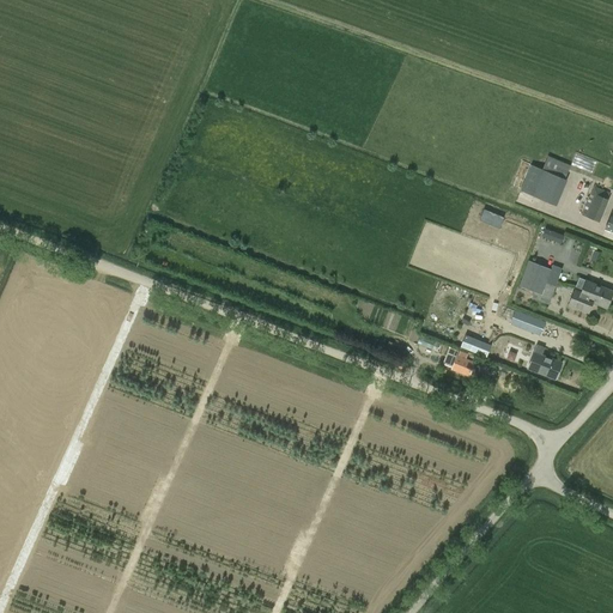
[(541,169),(530,164),(520,190),(556,206),(566,180),(564,180),(570,167),(547,156),(541,169)]
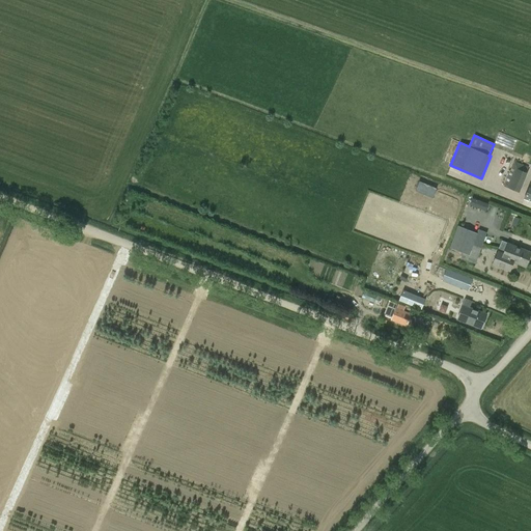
[(503,186),(508,188),(519,192),(527,173),(525,172),(528,167),(513,162),(503,186)]
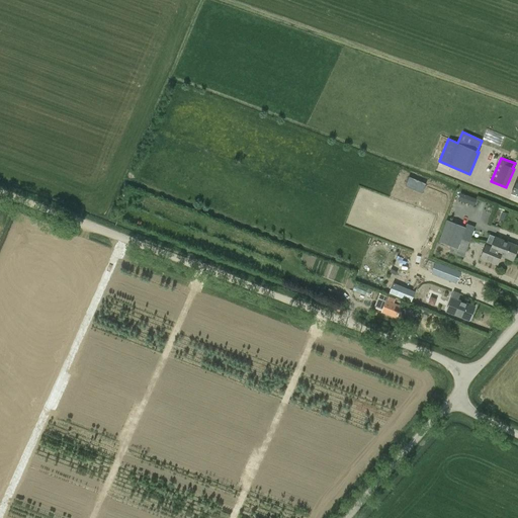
[(476,205),(479,198),(462,191),(459,199),(476,205)]
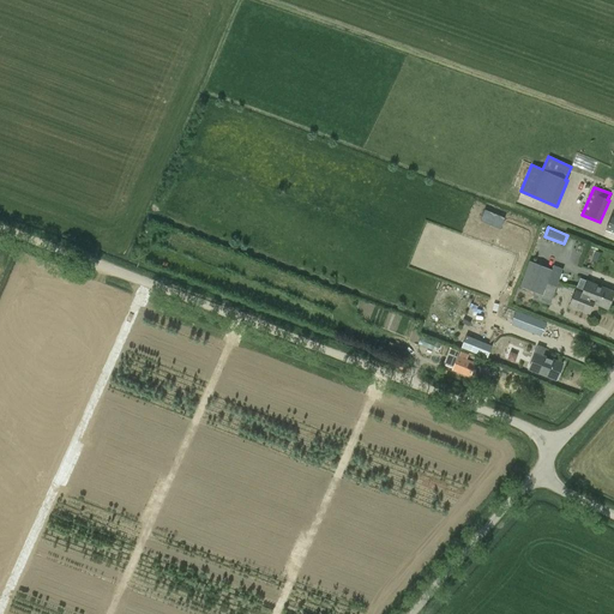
[(529,260),(524,274),(555,287),(561,274),(563,269),(554,265),(553,270),(529,260)]
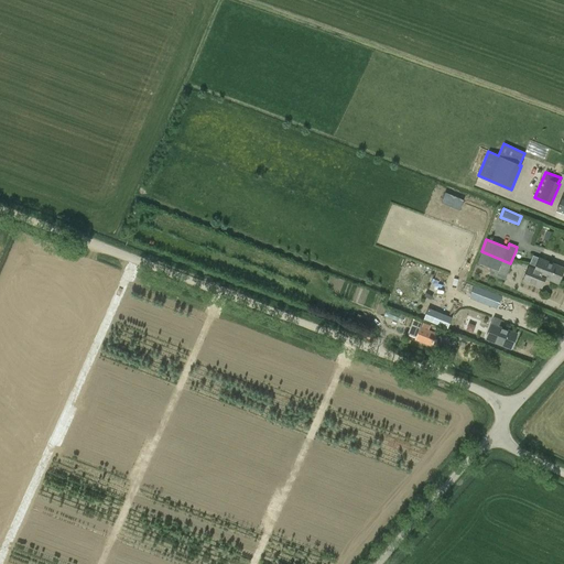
[(477,263),(491,269),(489,274),(484,272),(480,281),(501,289),(510,263),(481,251),(477,263)]
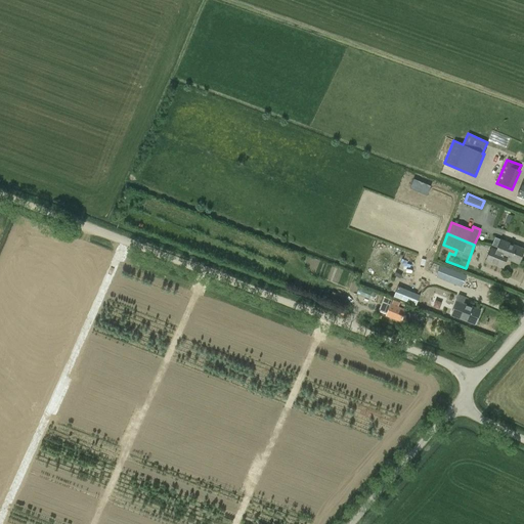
[(490,248),(504,253),(501,257),(507,259),(518,263),(523,249),(500,239),(497,247),(492,245),(490,248)]
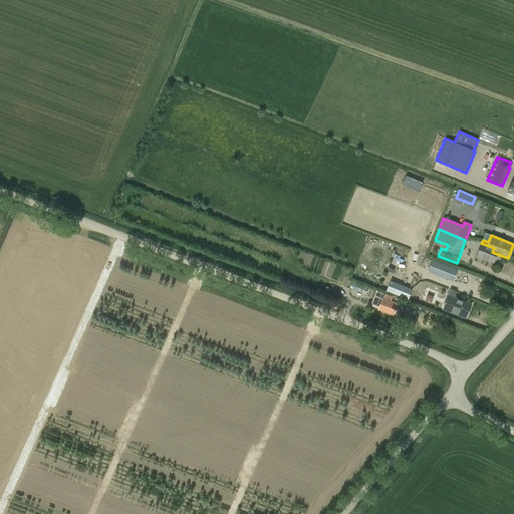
[(497,254),(492,252),(494,248),(481,243),(476,256),(493,263),(497,254)]
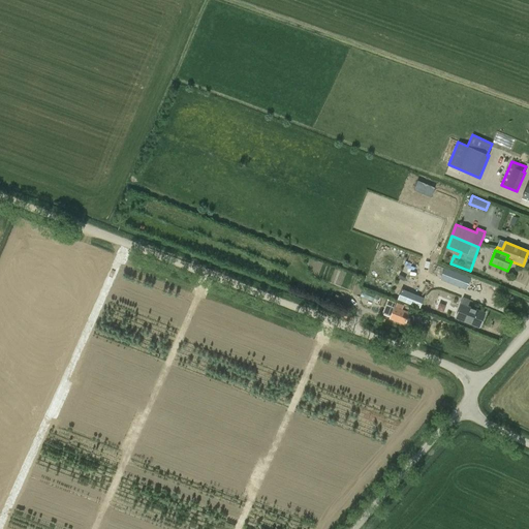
[(468,285),(471,278),(444,268),(442,275),(464,283),(462,287),(466,289),(468,285)]
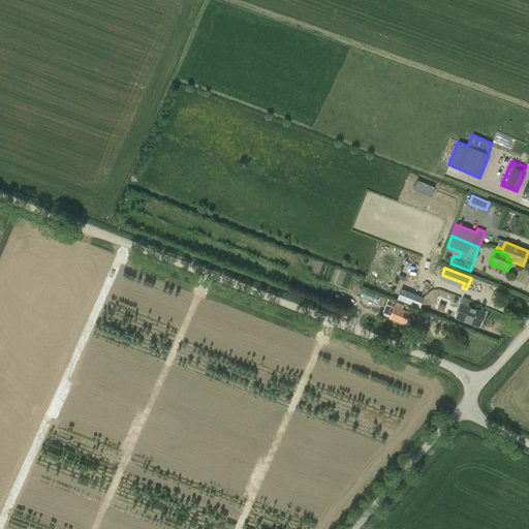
[(405,302),(412,305),(416,296),(409,292),(405,302)]
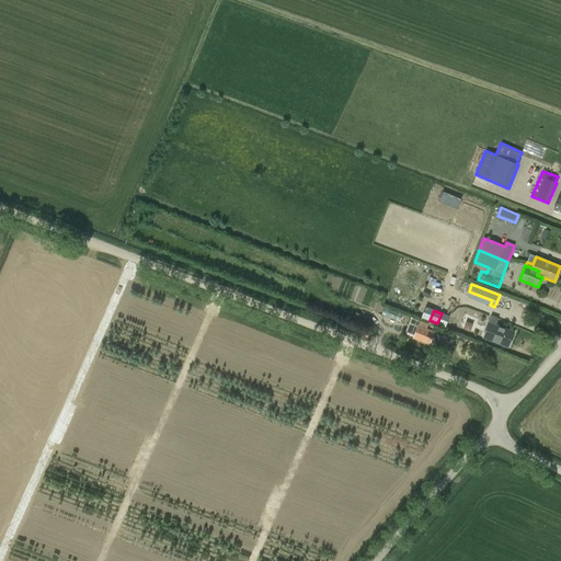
[(507,347),(513,332),(495,324),(497,319),(490,317),(482,338),(507,347)]
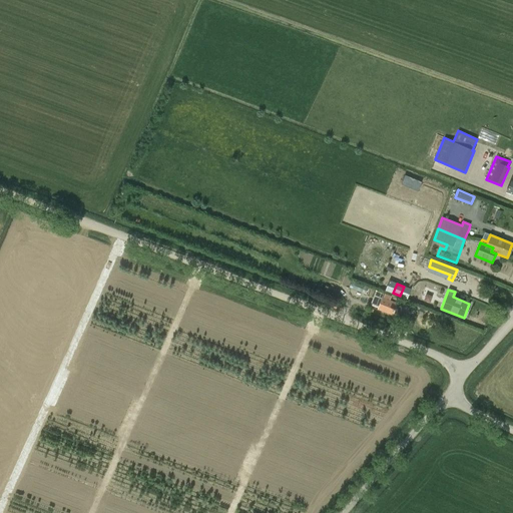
[(392,315),(397,304),(390,301),(391,297),(385,294),(383,298),(382,298),(377,310),(392,315)]
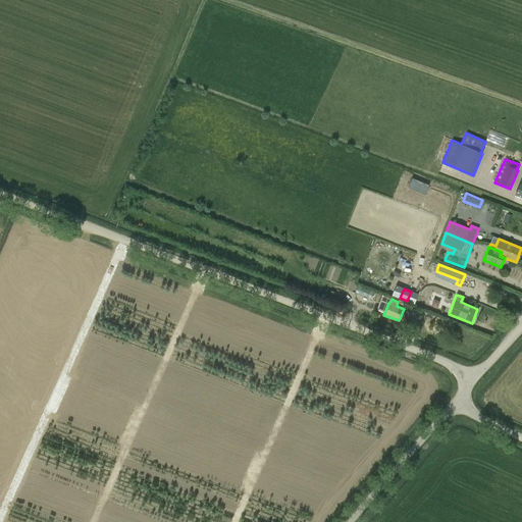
All buildings are outlined.
